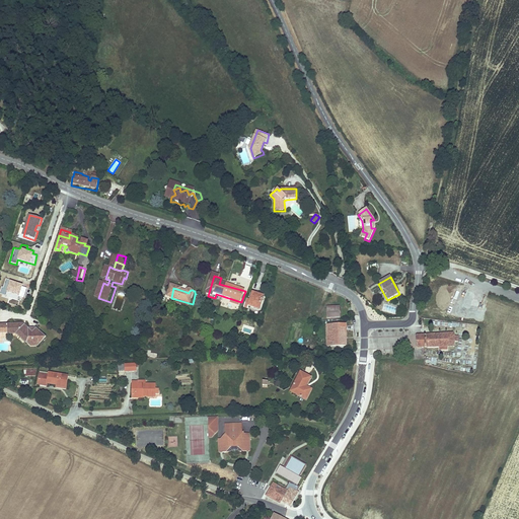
[(267,299),(256,297),(254,302),(249,301),(247,310),(252,311),(252,308),(264,311),(267,299)]
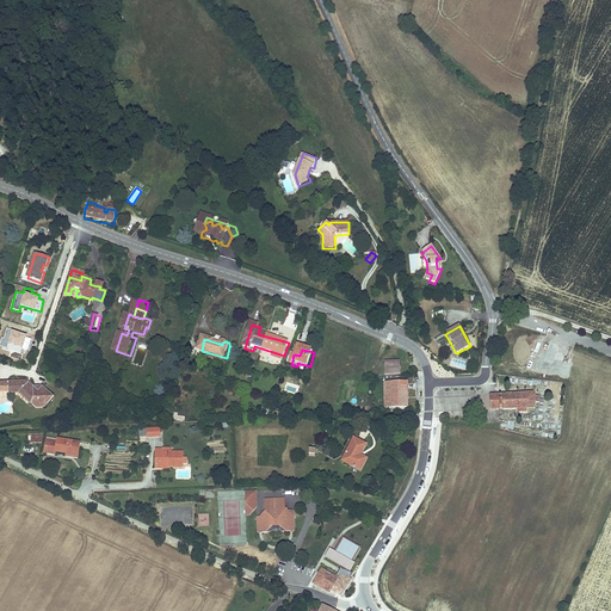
[(384,363),(384,376),(400,375),(399,363),(384,363)]
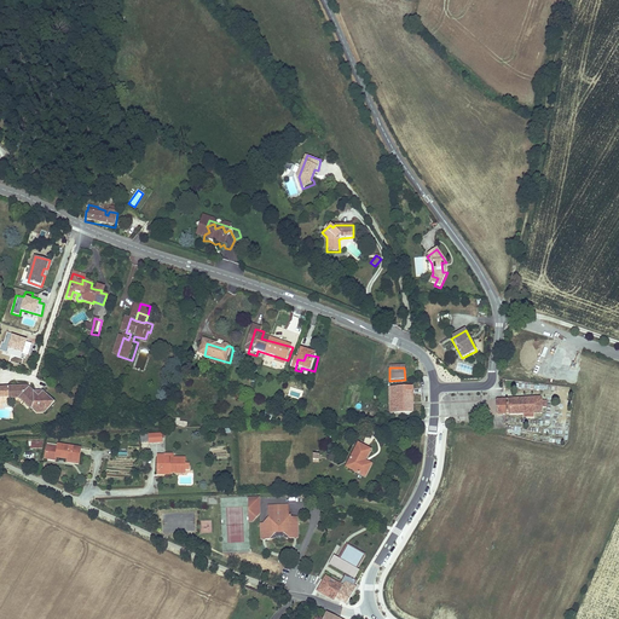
[(414,415),(412,388),(394,388),(394,400),(389,401),(389,415),(414,415)]
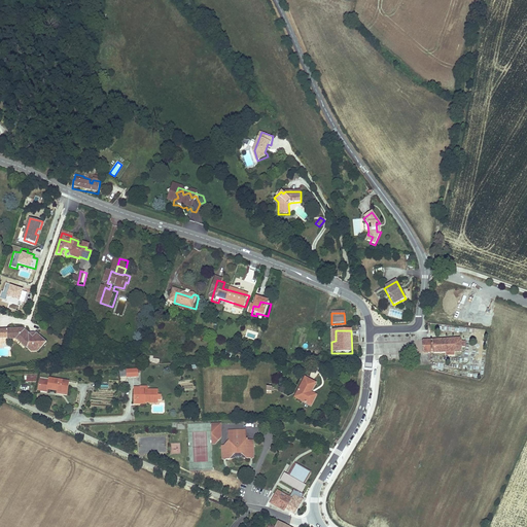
[(50,345),(41,337),(36,340),(32,337),(27,331),(10,332),(11,342),(20,342),(30,351),(34,347),(42,354),(50,345)]
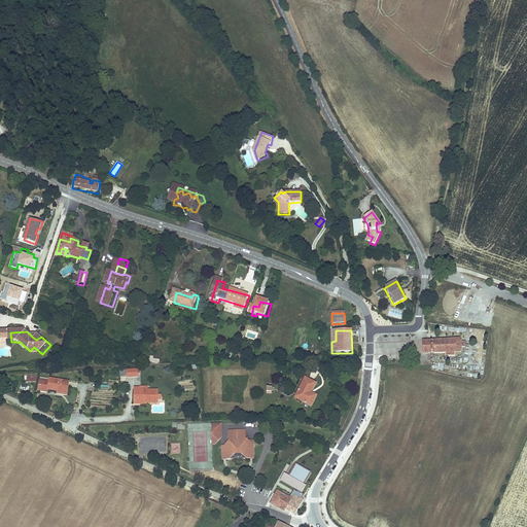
[(2,332),(0,334),(2,337),(2,339),(0,341),(0,344),(2,342),(11,342),(10,332),(2,332)]
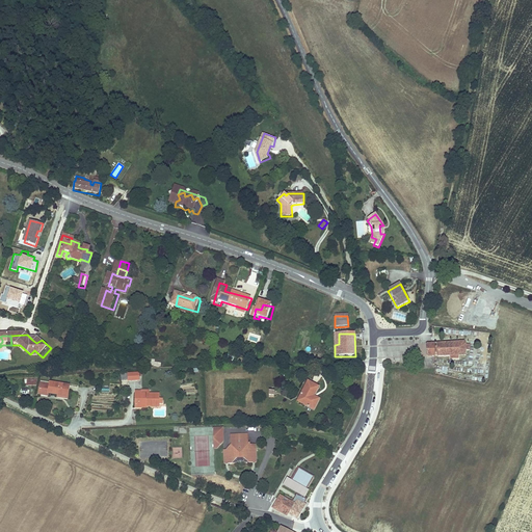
[(431,345),(426,345),(426,360),(435,360),(450,358),(450,361),(456,362),(459,361),(459,358),(464,358),(467,355),(468,353),(470,352),(470,351),(470,349),(469,348),(467,347),(467,345),(463,343),(431,345)]
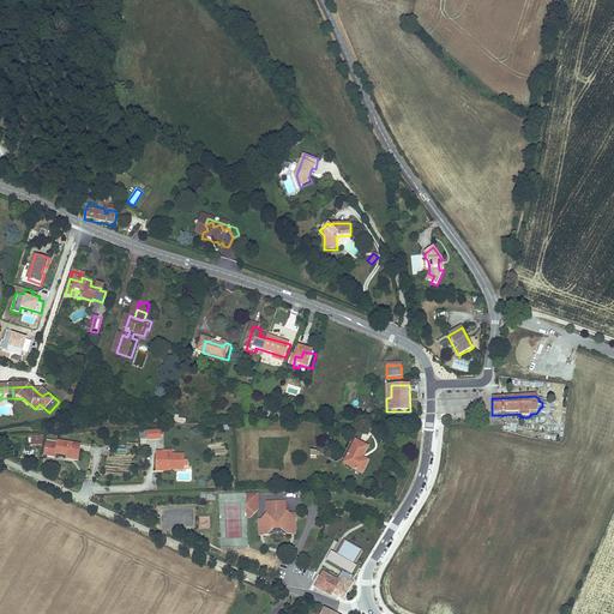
[(368,449),(355,441),(344,462),(354,468),(353,470),(362,476),(367,467),(361,463),(363,459),(368,449)]
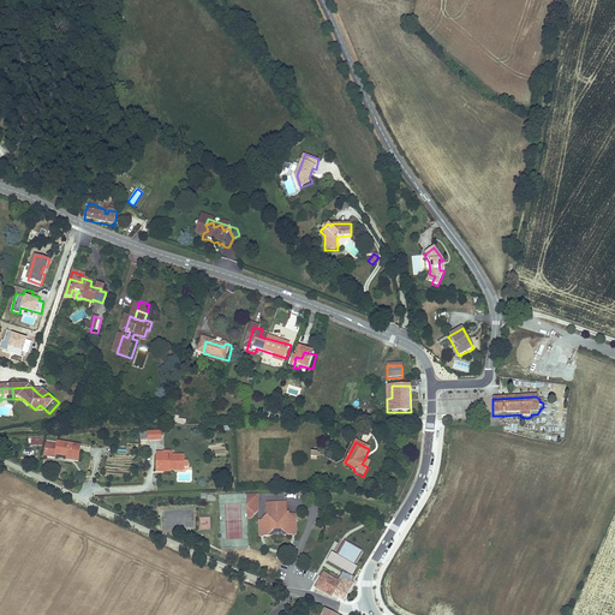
[(84,449),(61,445),(61,447),(52,446),(49,458),(59,459),(59,457),(70,459),(70,455),(82,458),(84,449)]
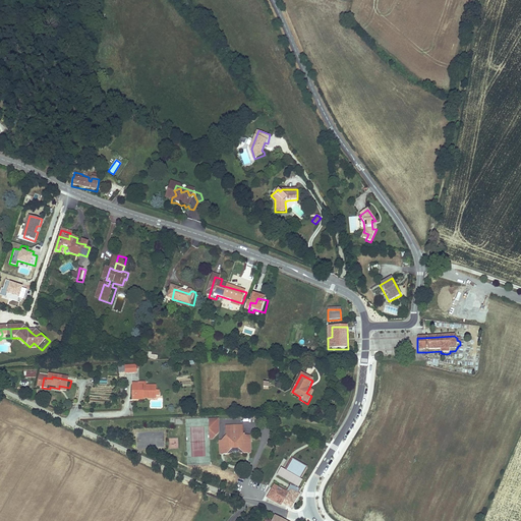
[(156,392),(156,387),(146,387),(147,384),(137,383),(137,384),(132,384),(131,401),(143,401),(143,400),(156,400),(156,397),(159,397),(159,392),(156,392)]
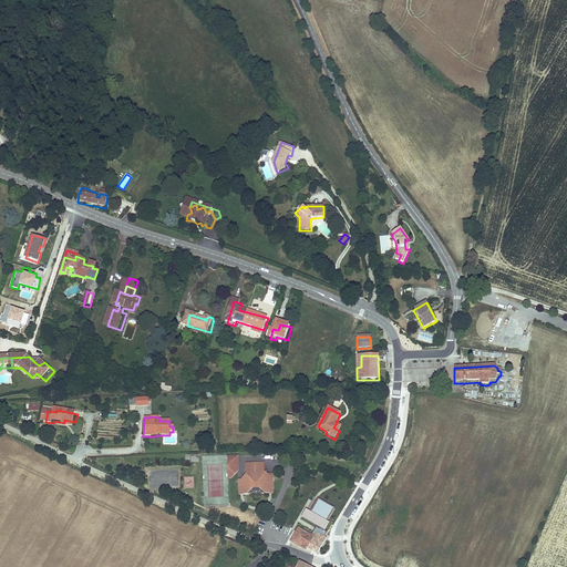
[(237,457),(227,457),(227,470),(238,470),(237,457)]
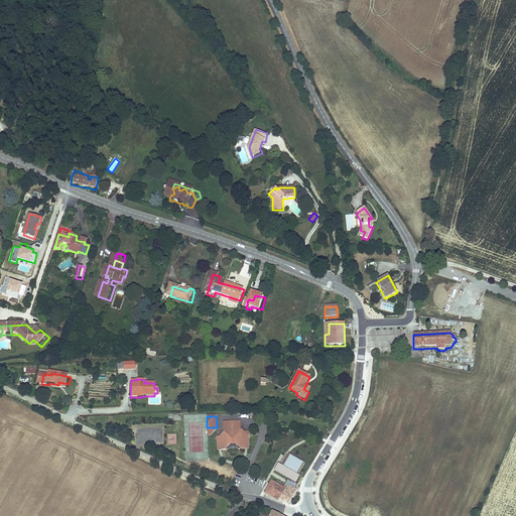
[(223,422),(223,434),(219,437),(216,437),(217,452),(225,452),(229,447),(237,447),(241,450),(249,449),(248,432),(243,432),(243,430),(240,430),(240,421),(223,422)]
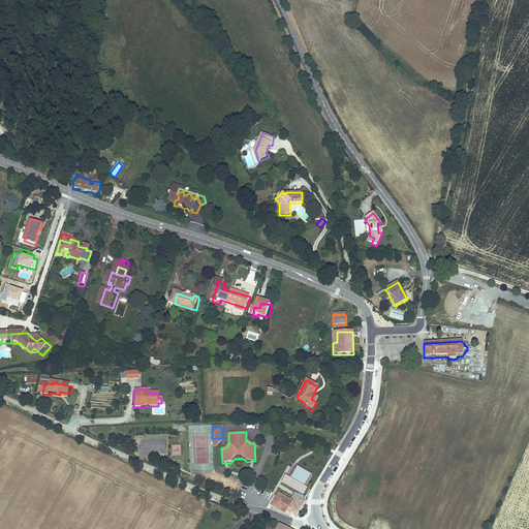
[(212,447),(216,447),(222,441),(222,438),(212,438),(212,447)]
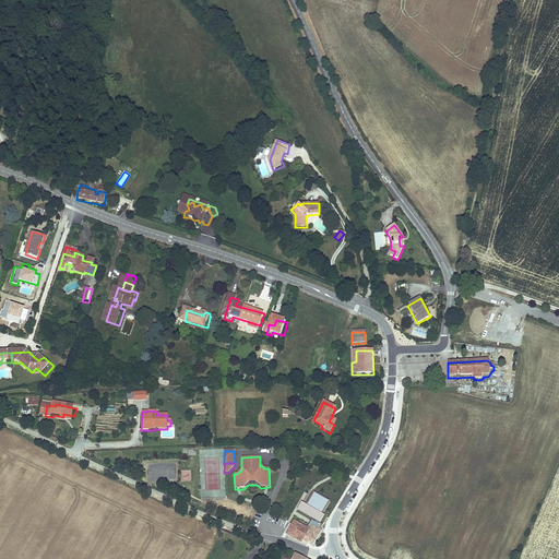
[(191,471),(182,470),(182,482),(191,482),(191,471)]
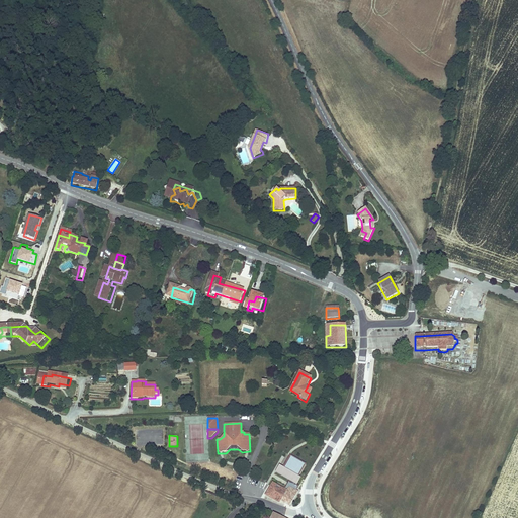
[(306,463),(291,455),(285,466),(299,475),(306,463)]
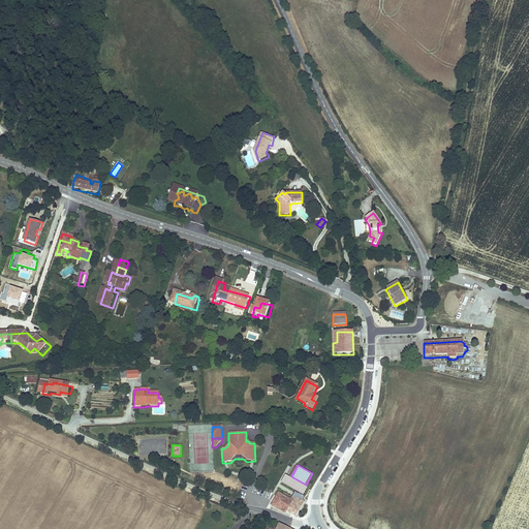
[(306,485),(291,476),(286,473),(281,481),(296,490),(304,494),(308,486),(306,485)]
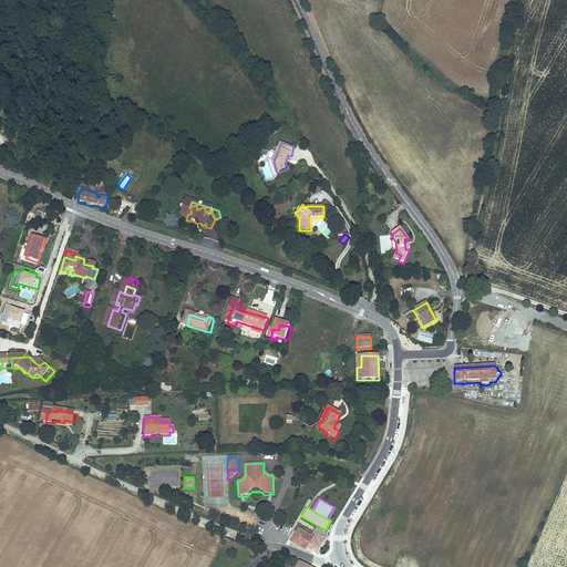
[(326,529),(317,525),(311,536),(315,537),(317,533),(325,537),(328,531),(326,529)]
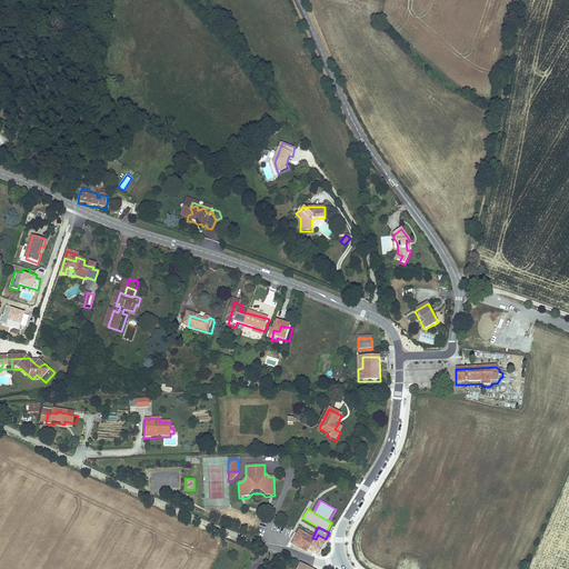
[(308,552),(316,539),(312,538),(299,530),(290,545),(307,555),(308,552)]
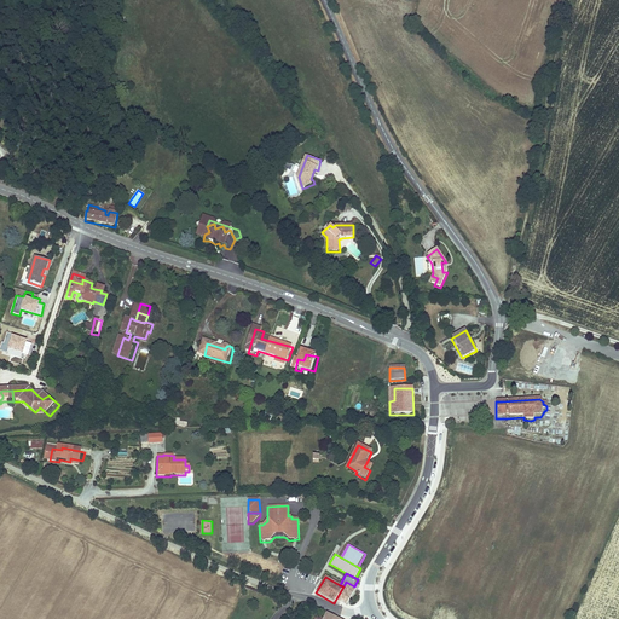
[(335,601),(346,607),(357,588),(354,586),(346,582),(343,586),(335,601)]
